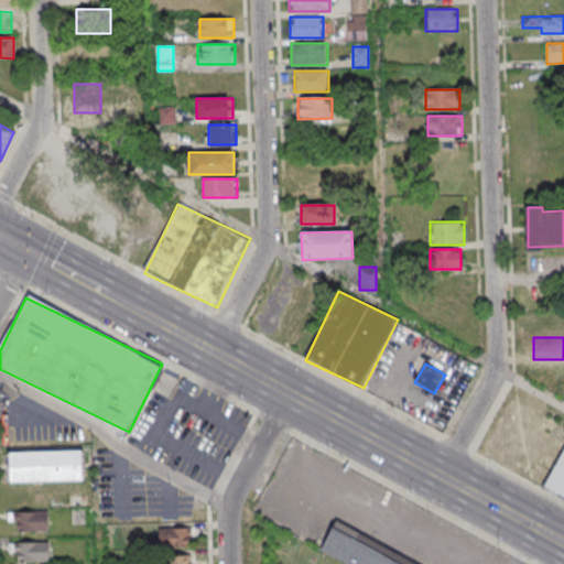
[(563,448),(543,486),(563,496),(563,448)]
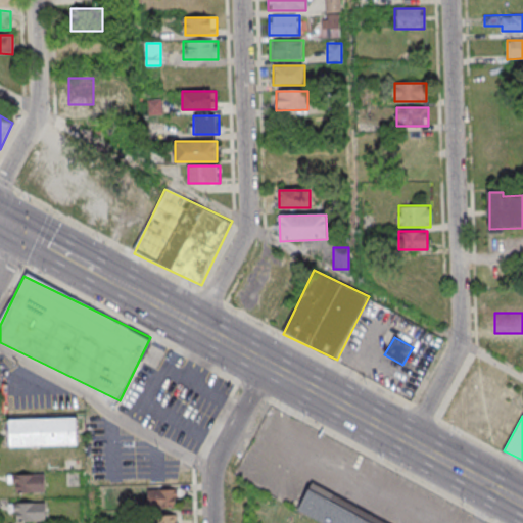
[(9,418),(9,446),(78,446),(78,418),(9,418)]
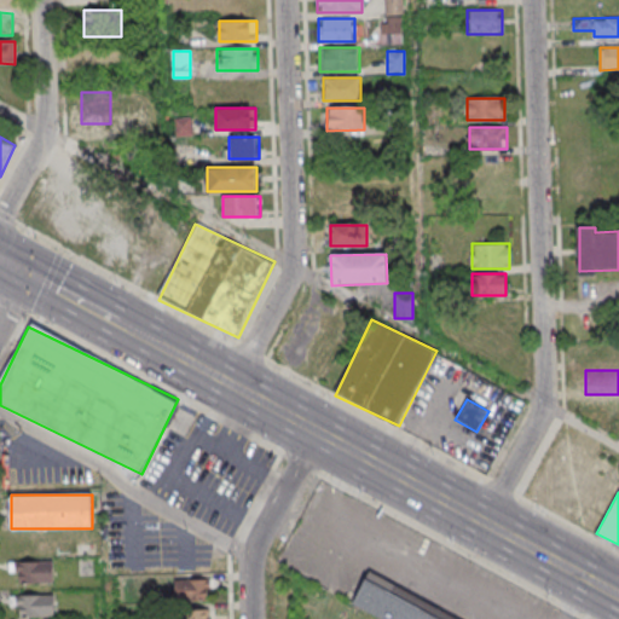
[(15,584),(52,584),(52,561),(15,561),(15,584)]
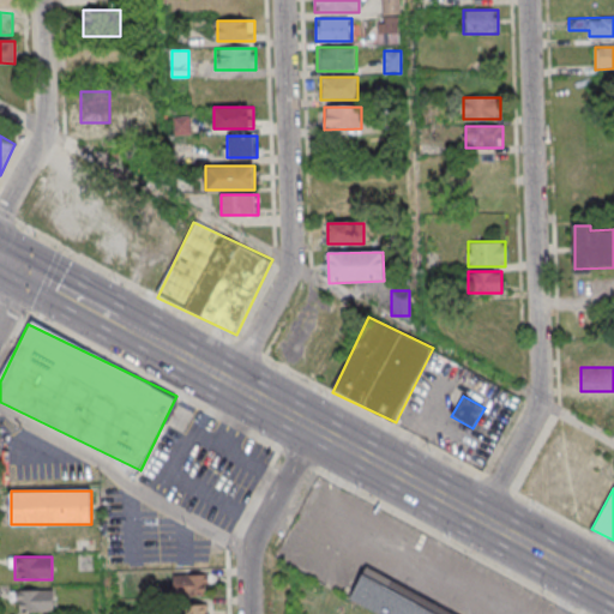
[(347,601),(373,613),(456,613),(363,567),(347,601)]
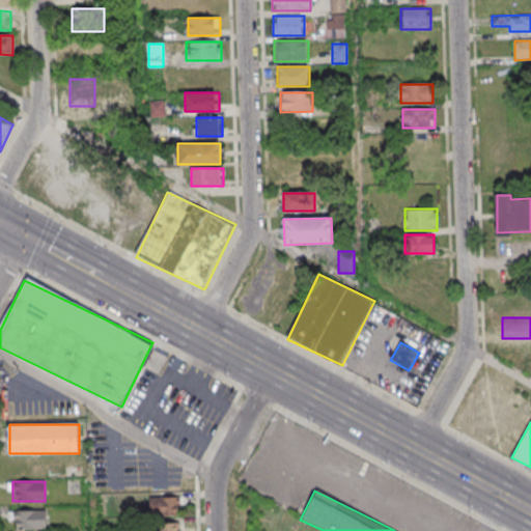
[(149,497),(149,515),(178,515),(178,497),(149,497)]
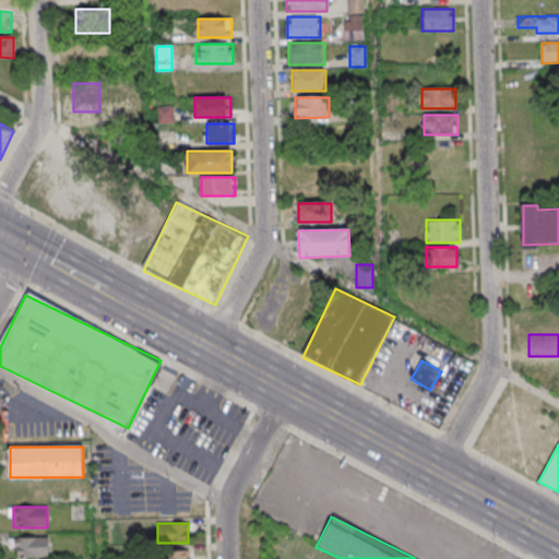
[(47,557),(47,537),(14,537),(14,557),(47,557)]
